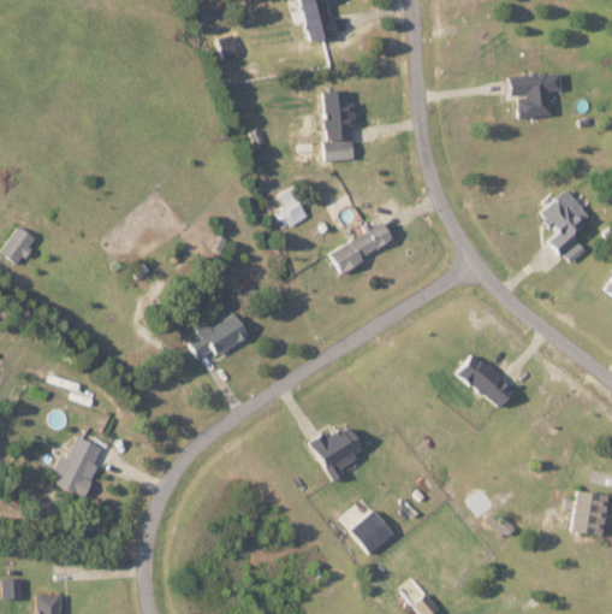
[(313,42),(338,37),(332,6),(339,4),(337,0),(301,0),(304,12),(297,13),(299,24),(309,22),(313,42)]
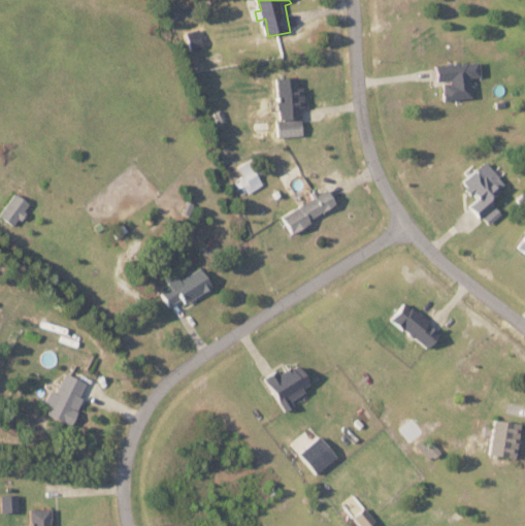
[(190,33),(194,52),(207,48),(202,30),(190,33)]
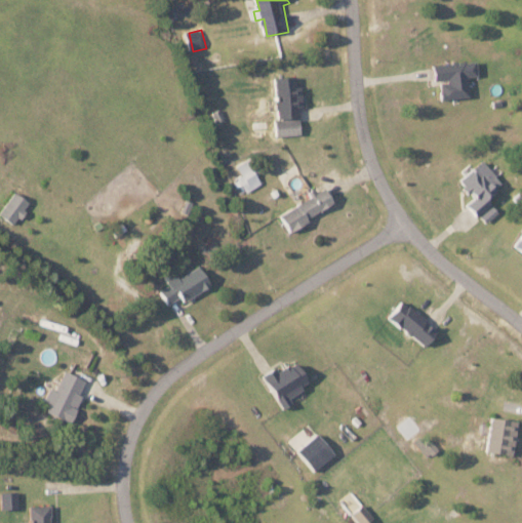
[(444,102),(473,98),(471,79),(481,78),(479,63),(436,67),(437,82),(442,82),(444,102)]
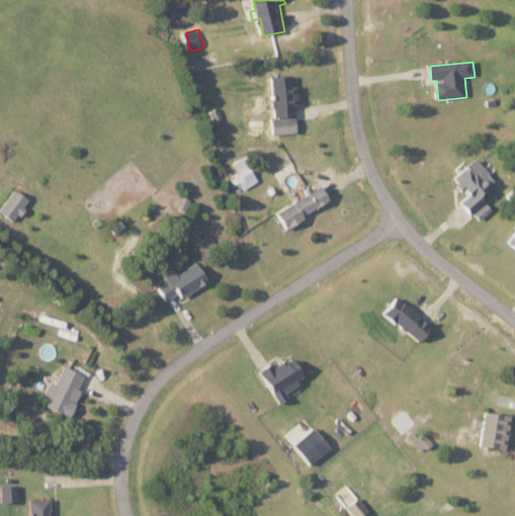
[(276,136),(298,135),(297,108),(301,108),(299,86),(294,86),(294,78),(273,78),(276,136)]
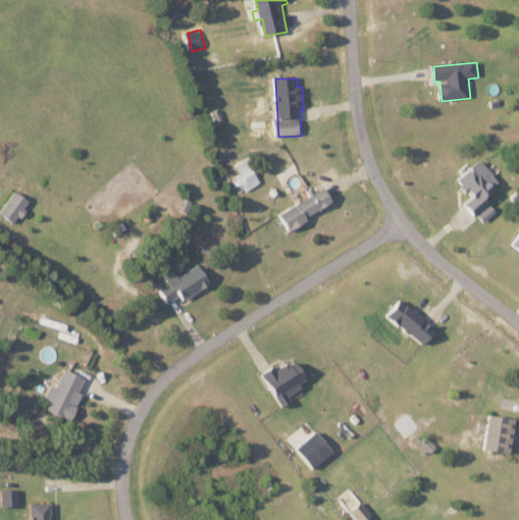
[(255,120),(277,119),(277,111),(254,112),(255,120)]
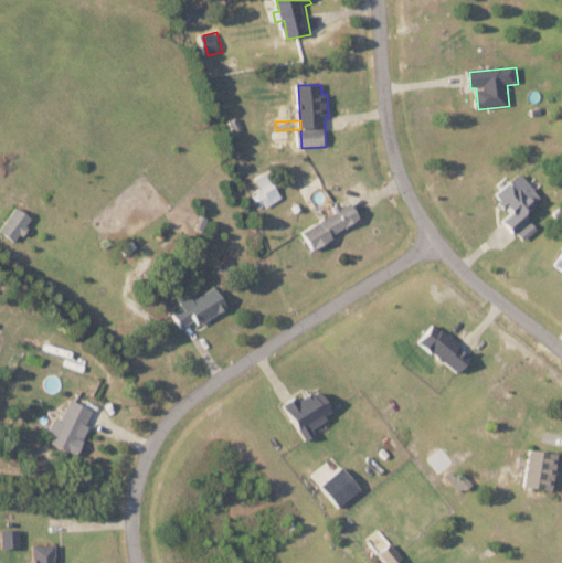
[(285,200),(279,190),(283,188),(273,171),(258,180),(265,192),(260,194),(268,209),(285,200)]
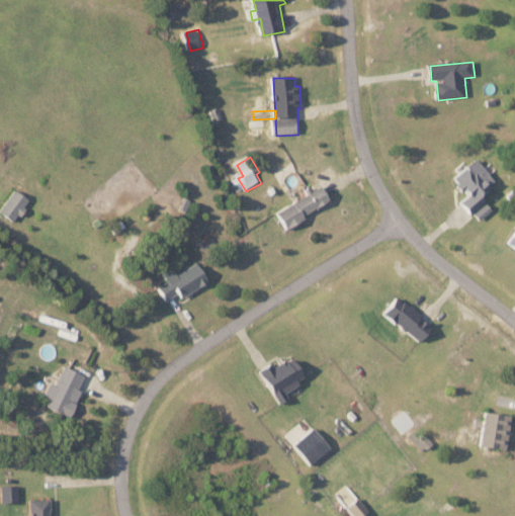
[(455,180),(469,198),(464,202),(481,224),(495,212),(483,197),(499,184),(480,160),(455,180)]
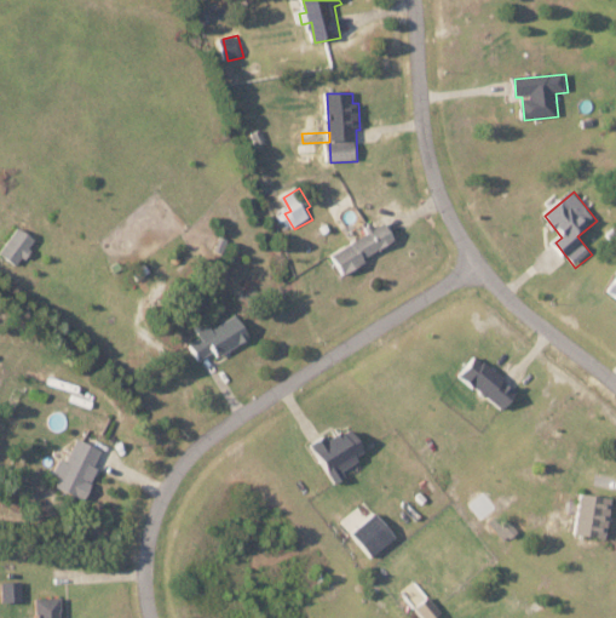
[(334,253),(344,273),(398,247),(389,224),(372,232),(374,235),(334,253)]
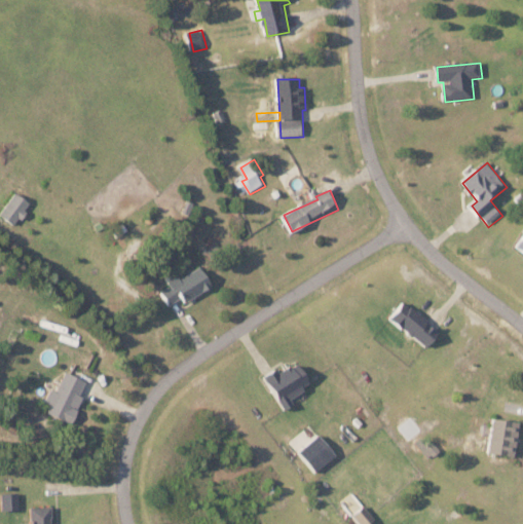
[(33,206),(17,194),(2,217),(17,227),(33,206)]
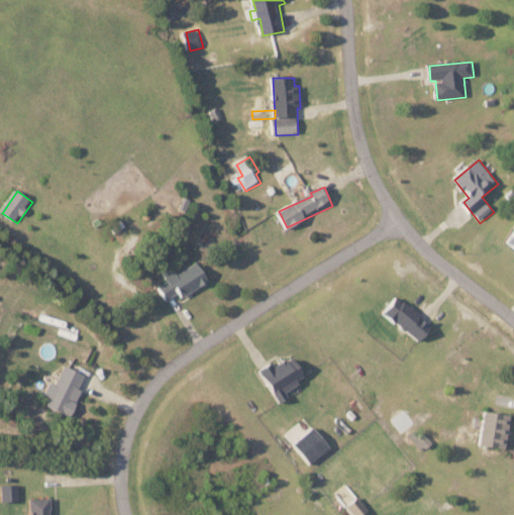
[(184,300),(210,284),(198,264),(179,276),(174,268),(164,274),(169,283),(160,289),(168,302),(180,294),(184,300)]
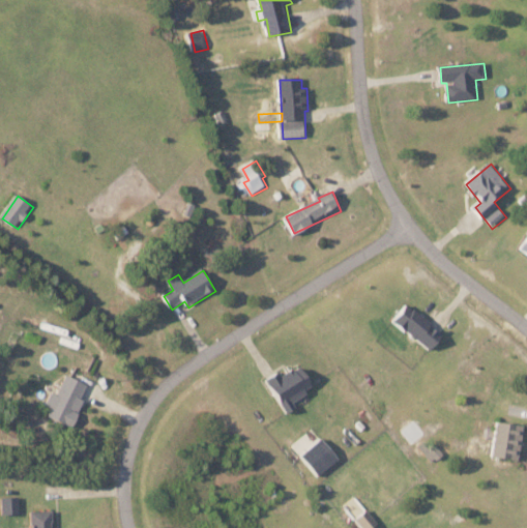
[(431,353),(445,336),(410,305),(396,321),(431,353)]
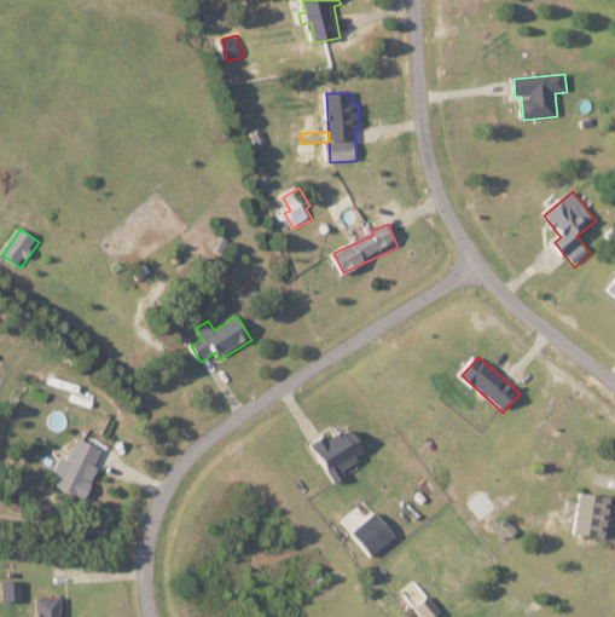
[(369,456),(352,430),(332,442),(329,437),(313,447),(337,485),(348,479),(343,471),(369,456)]
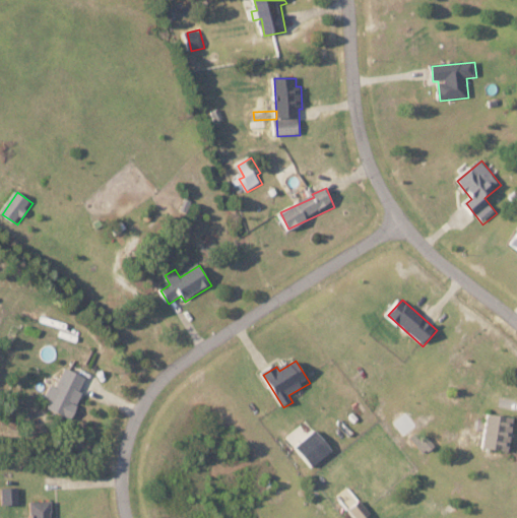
[(48,409),(71,421),(89,380),(66,370),(57,389),(52,386),(46,399),(51,401),(48,409)]
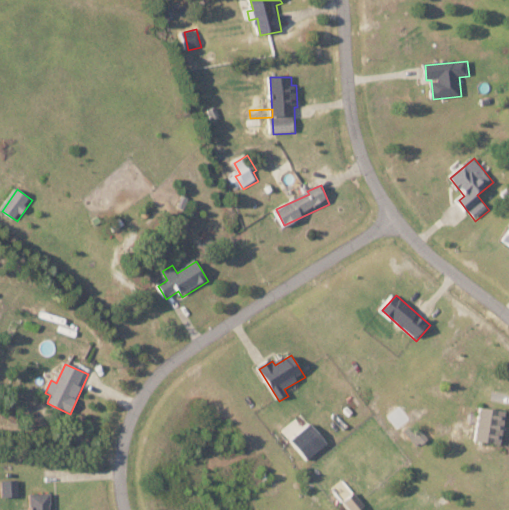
[(478,444),(504,446),(507,412),(481,409),(478,444)]
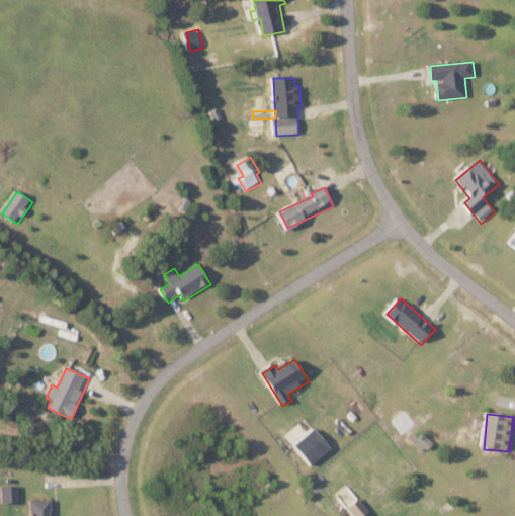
[(333,450),(316,430),(295,446),(313,467),(333,450)]
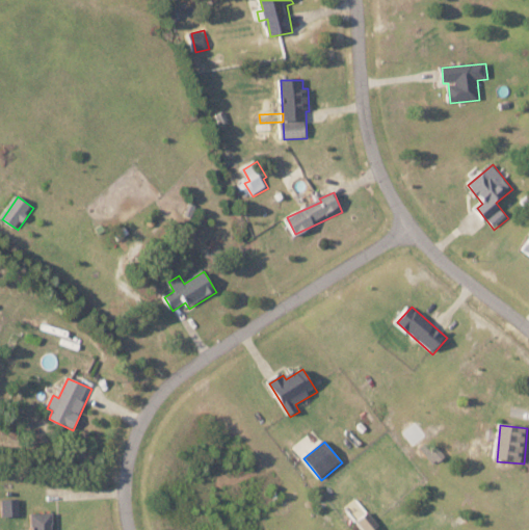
[(434,466),(447,457),(440,447),(428,455),(434,466)]
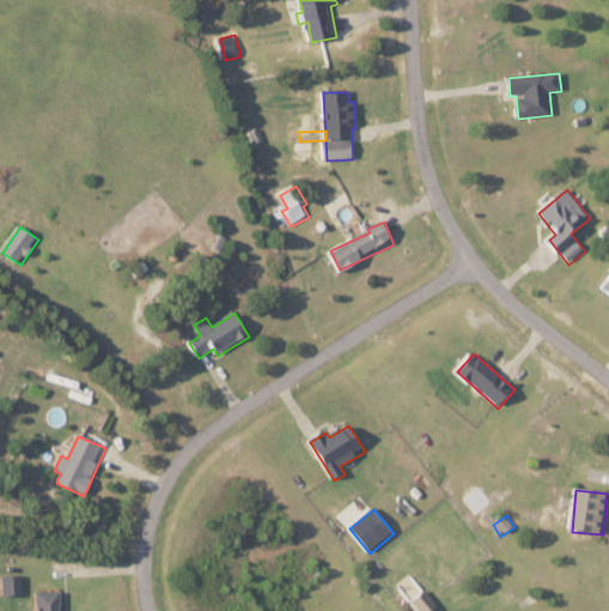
[(24,576),(4,578),(5,598),(25,597),(24,576)]
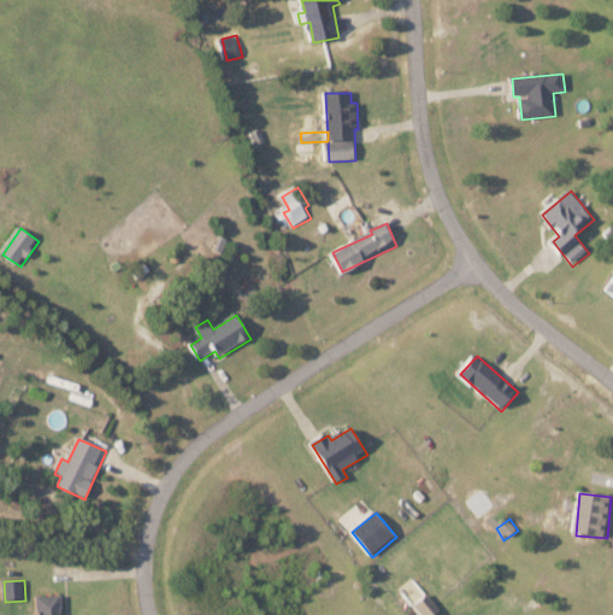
[(434,614),(441,609),(429,595),(414,607),(420,614),(434,614)]
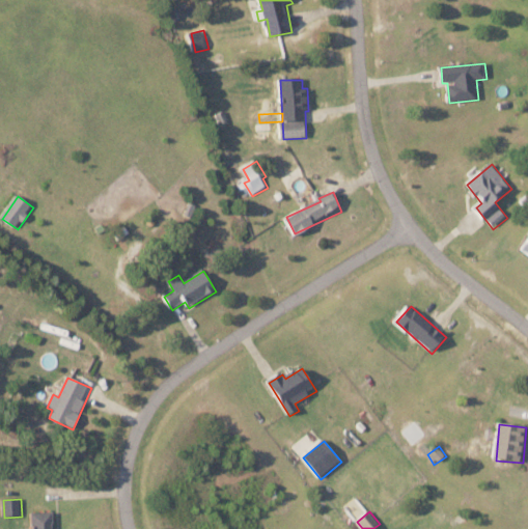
[(54,528),(54,513),(33,513),(33,528),(54,528)]
